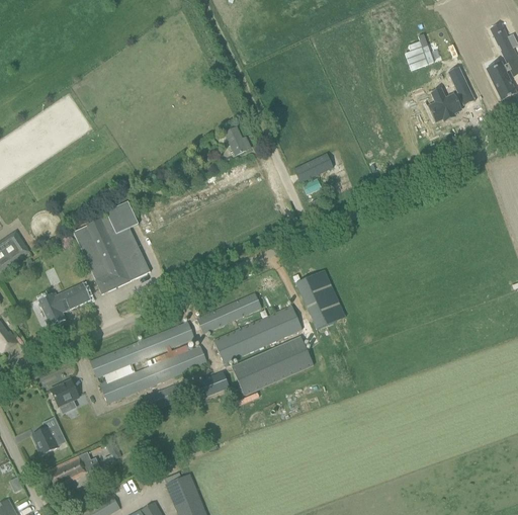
[(478,59),(453,0),(404,0),(399,2),(429,78),(478,59)]
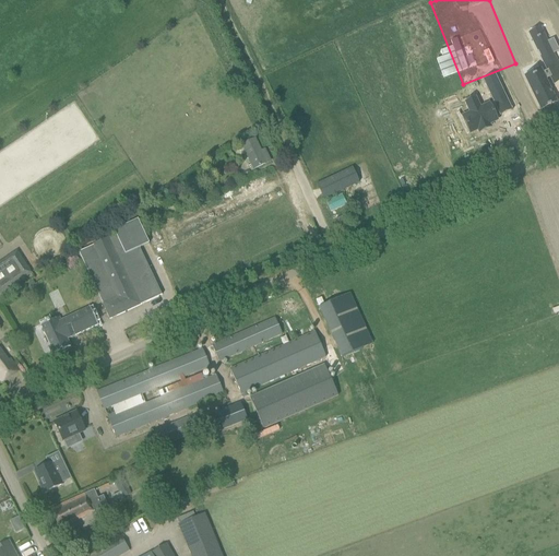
[(532,37),(543,33),(538,25),(528,30),(532,37)]
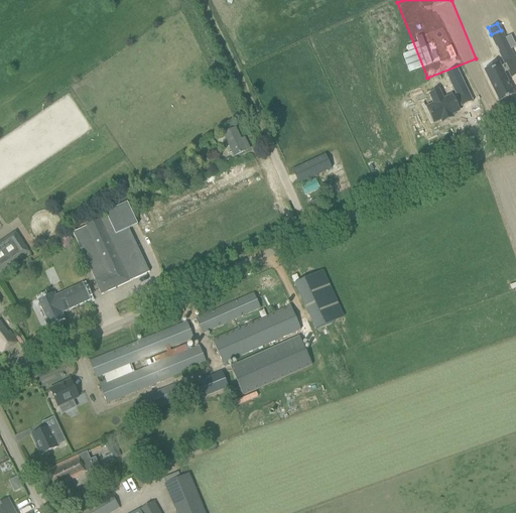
[(503,59),(485,69),(498,96),(511,90),(501,69),(504,67),(503,65),(514,59),(509,48),(504,36),(501,30),(491,34),(503,59)]
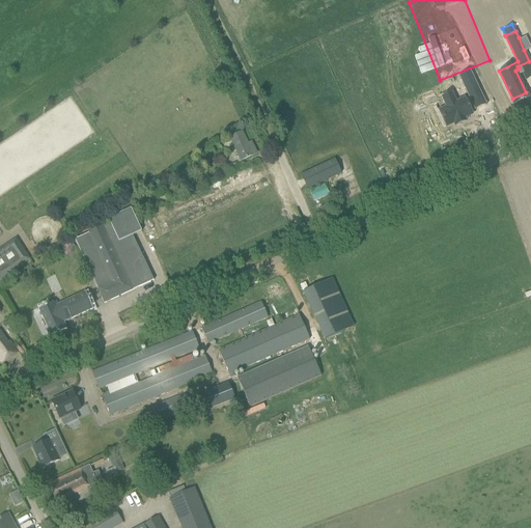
[(525,34),(519,37),(524,50),(530,46),(525,34)]
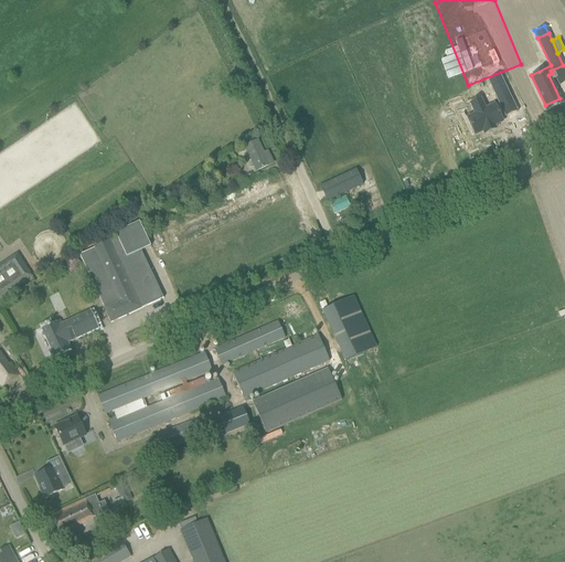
[(448,60),(440,64),(446,77),(455,73),(448,60)]
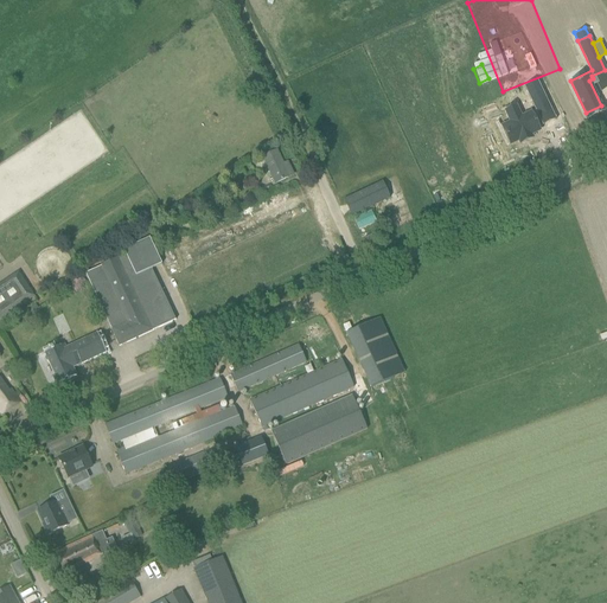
[(601,89),(606,85),(606,74),(605,70),(594,75),(601,89)]
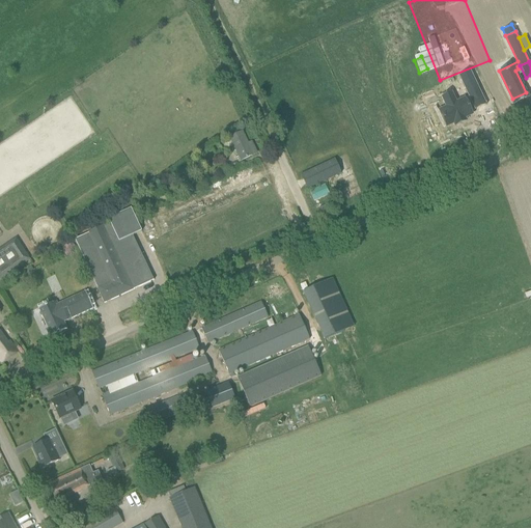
[(448,106),(441,110),(448,123),(460,117),(462,119),(467,117),(466,114),(477,109),(471,96),(482,91),(471,67),(459,73),(469,93),(456,100),(455,95),(446,100),(448,106)]
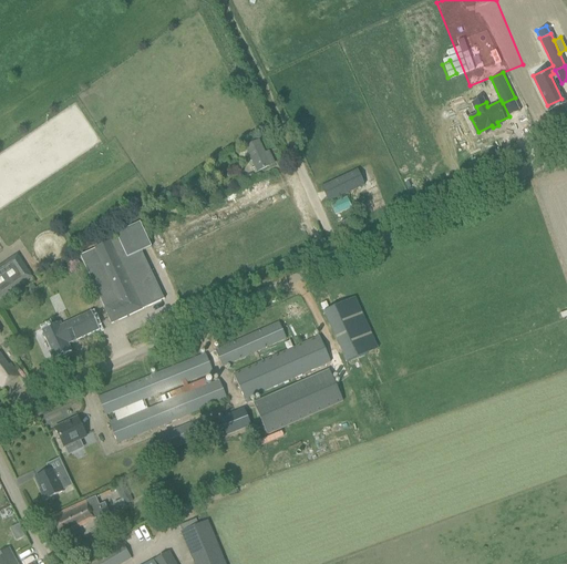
[(257,168),(264,166),(274,161),(268,150),(264,151),(258,139),(248,144),(246,145),(257,168)]
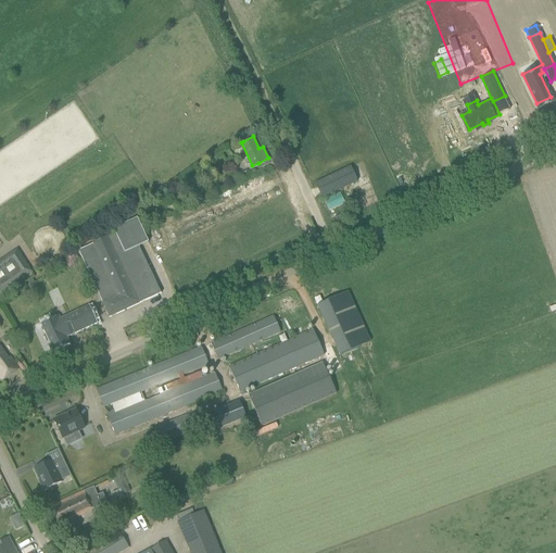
[(326,176),(316,180),(317,184),(320,190),(321,195),(323,193),(331,189),(356,178),(350,164),(326,176)]
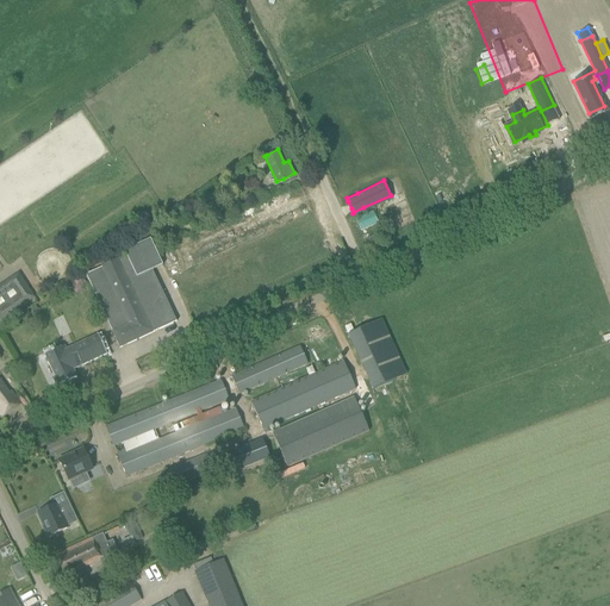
[(360,227),(371,223),(378,219),(373,208),(366,212),(355,217),(360,227)]
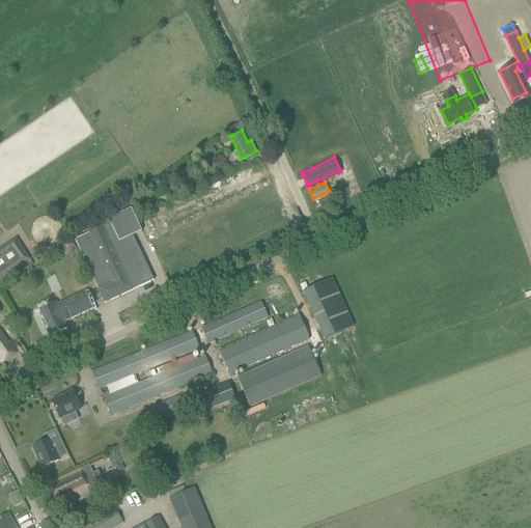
[(322,215),(329,212),(325,202),(317,206),(322,215)]
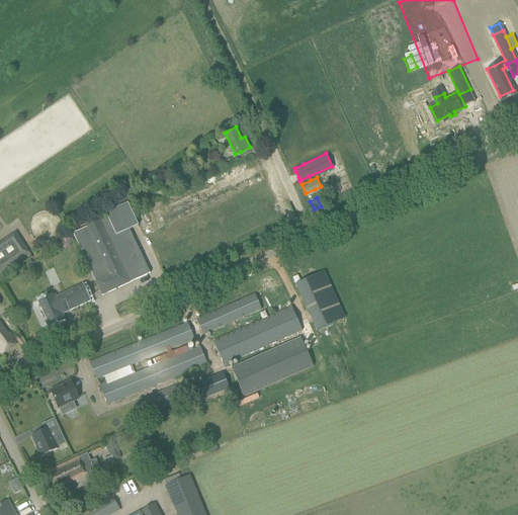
[(150,270),(146,261),(128,227),(138,223),(126,201),(104,211),(106,216),(100,218),(130,279),(150,270)]
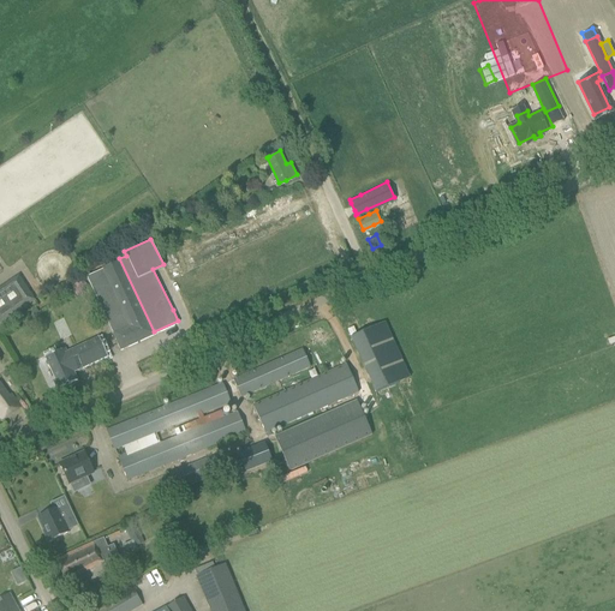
[(113,330),(120,347),(154,331),(119,258),(87,275),(113,330)]
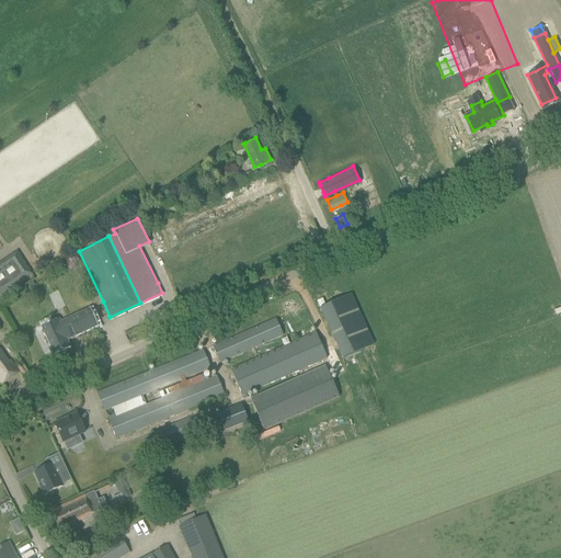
[(0,292),(32,271),(16,249),(0,259),(0,292)]
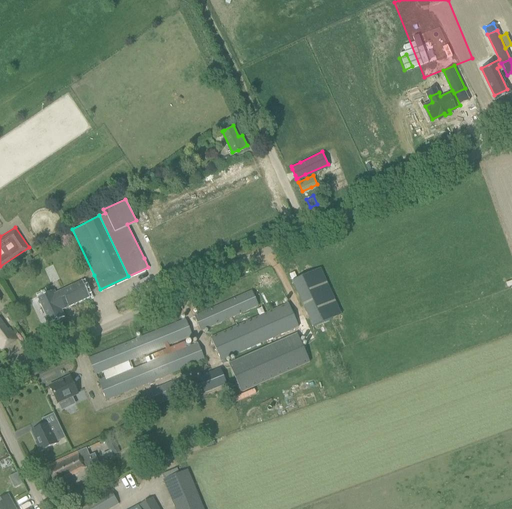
[(24,257),(28,262),(33,259),(29,254),(24,257)]
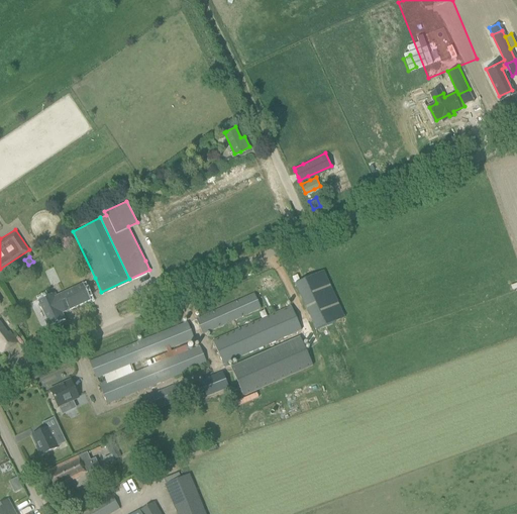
[(295,281),(316,327),(343,315),(323,269),(295,281)]
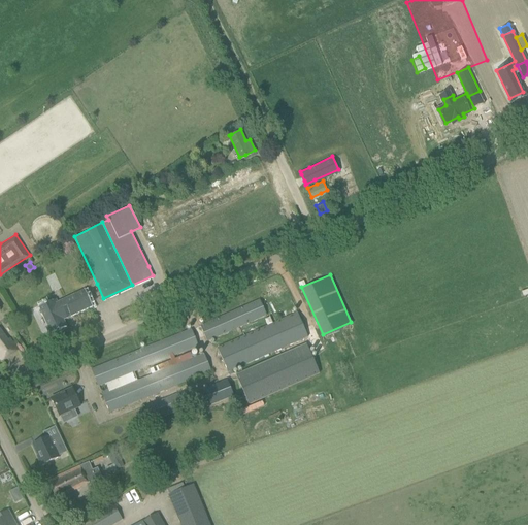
[(64,299),(58,302),(56,297),(46,301),(45,300),(43,301),(44,302),(38,304),(39,305),(39,304),(42,309),(41,310),(42,312),(43,312),(50,324),(55,322),(58,328),(66,324),(63,318),(67,316),(66,315),(70,313),(71,314),(92,304),(85,288),(63,297),(64,299)]
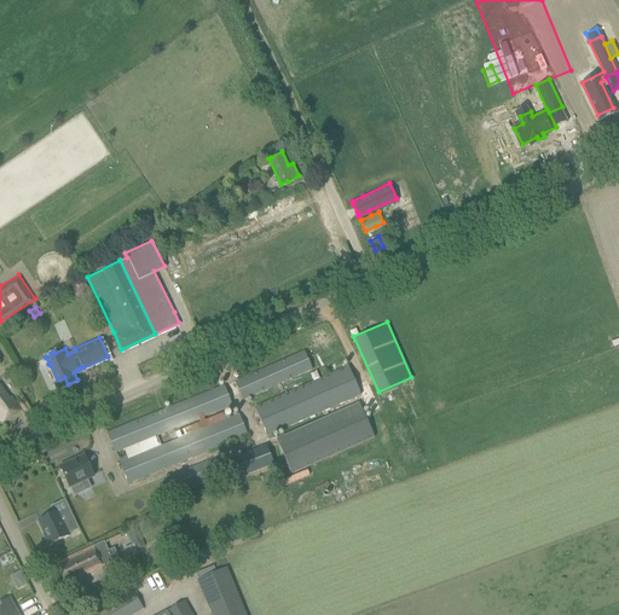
[(334,342),(320,349),(325,357),(337,349),(334,342)]
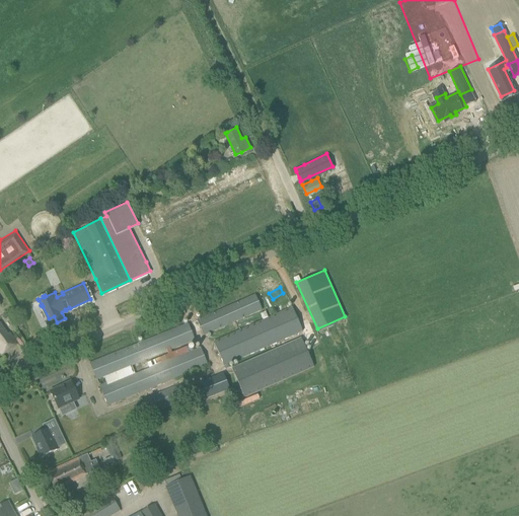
[(204,334),(214,328),(262,307),(255,292),(197,318),(204,334)]
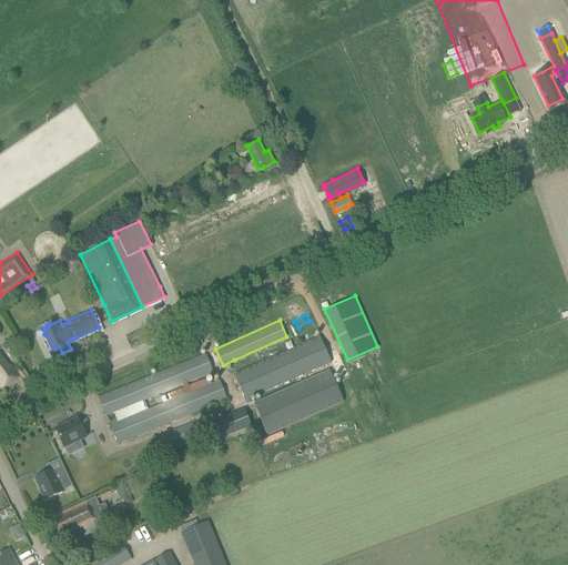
[(249,396),(290,379),(332,361),(320,333),(277,352),(279,353),(234,372),(246,401),(251,399),(249,396)]
